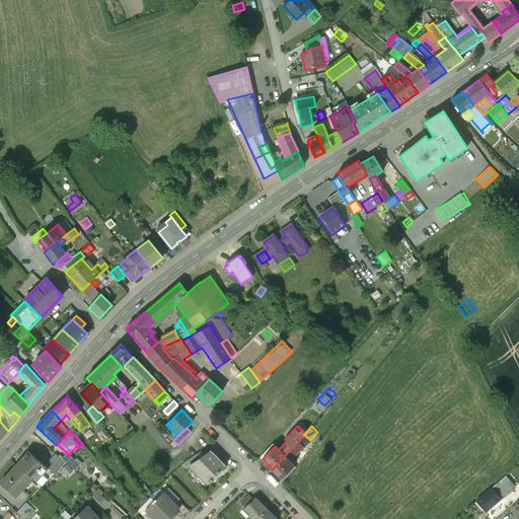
[(291,449),(296,454),(310,440),(304,435),(298,442),(291,449)]
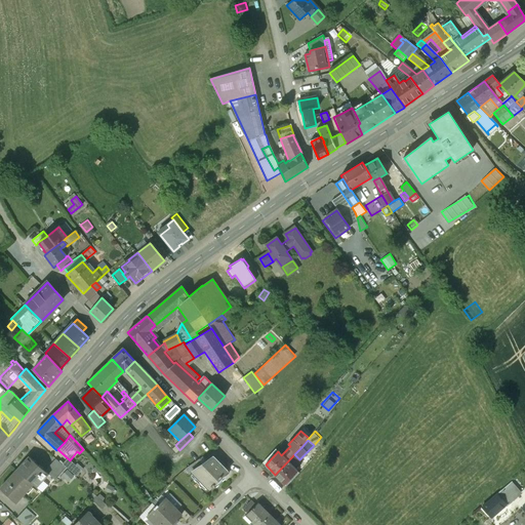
[(299,459),(294,454),(275,475),(284,484),(297,471),(291,465),(295,463),(299,459)]
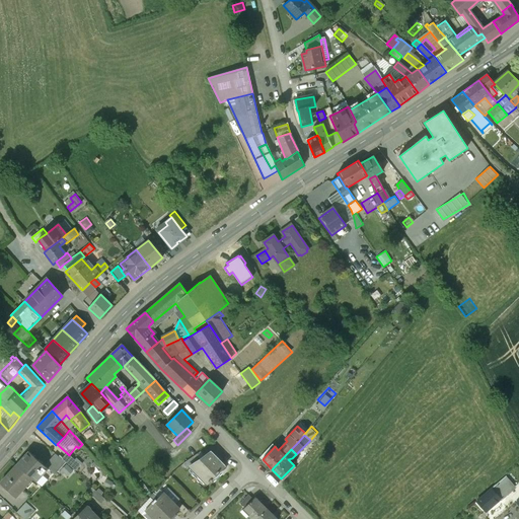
[(225,465),(211,451),(200,458),(190,465),(191,466),(207,483),(209,482),(209,483),(213,478),(212,477),(225,465)]
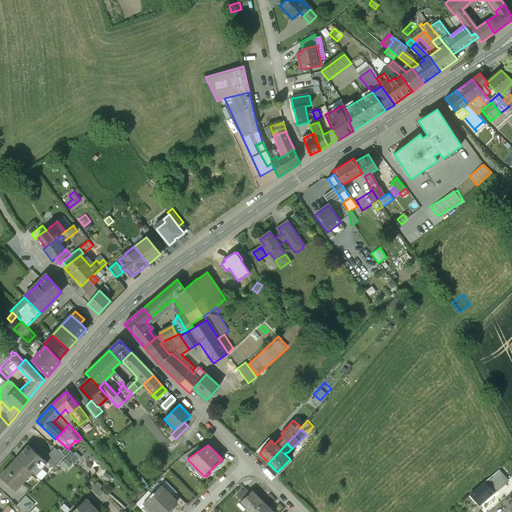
[(18,458),(17,459),(32,472),(35,475),(41,468),(41,466),(40,465),(44,460),(44,459),(29,446),(22,453),(23,454),(19,459),(18,458)]
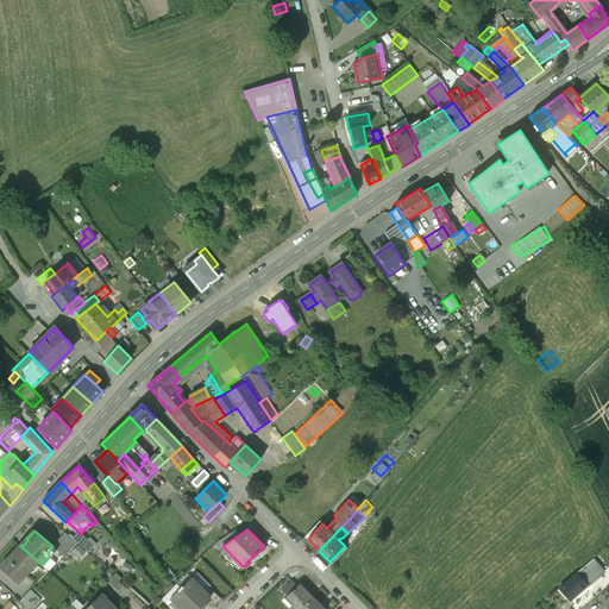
[(64,532),(52,546),(52,547),(57,551),(64,557),(71,550),(76,544),(73,539),(64,532)]
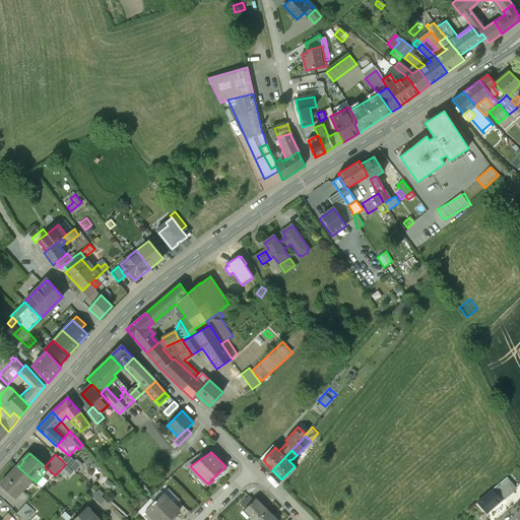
[(62,460),(65,464),(70,468),(71,467),(76,462),(69,456),(67,454),(62,460)]
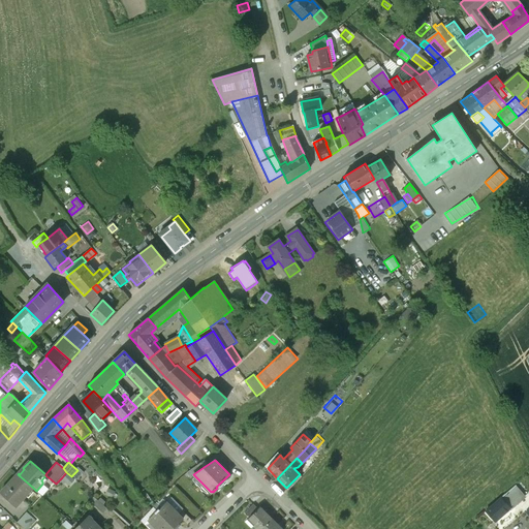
[(194,475),(193,474),(204,467),(200,463),(187,472),(191,477),(194,475)]
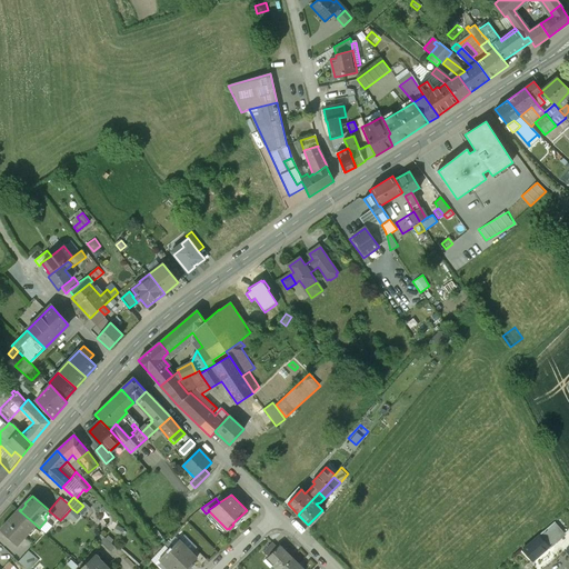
[(83,506),(78,511),(81,515),(82,517),(88,510),(83,506)]
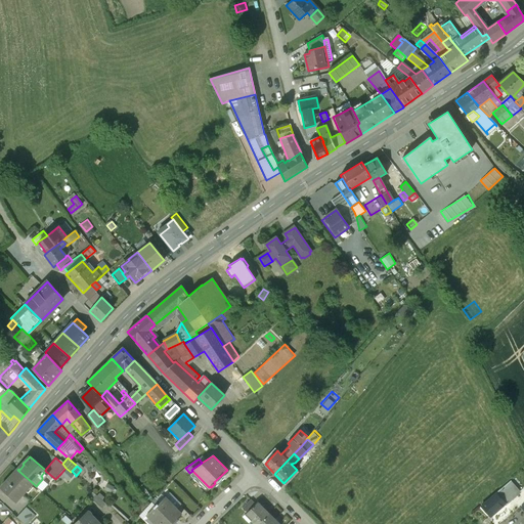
[(75,474),(72,471),(71,472),(66,468),(61,473),(69,480),(75,474)]
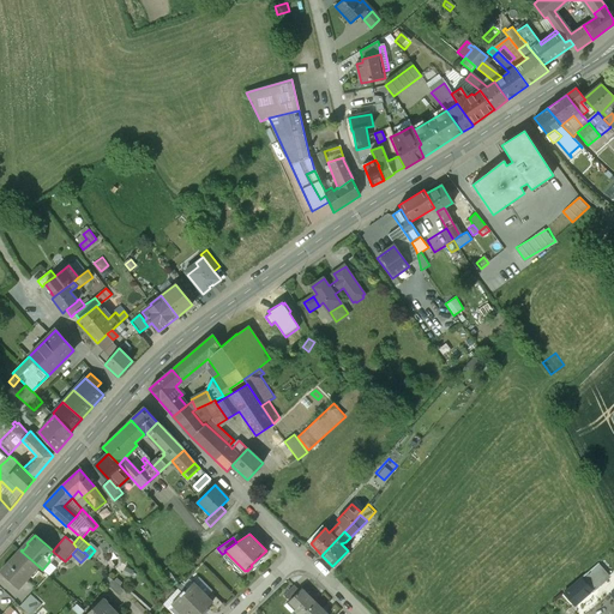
[(20,551),(1,572),(19,589),(38,566),(20,551)]
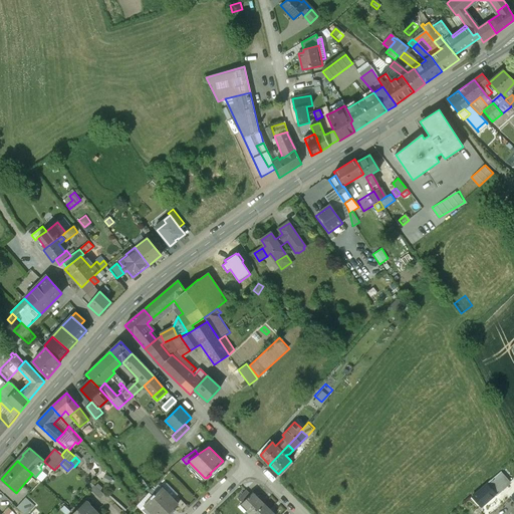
[(293,463),(291,461),(278,474),(280,476),(293,463)]
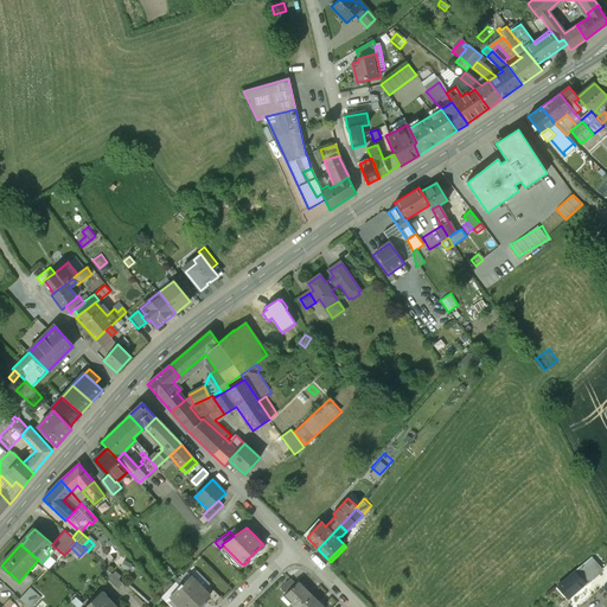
[(57,549),(52,545),(48,551),(49,553),(49,555),(52,555),(57,549)]
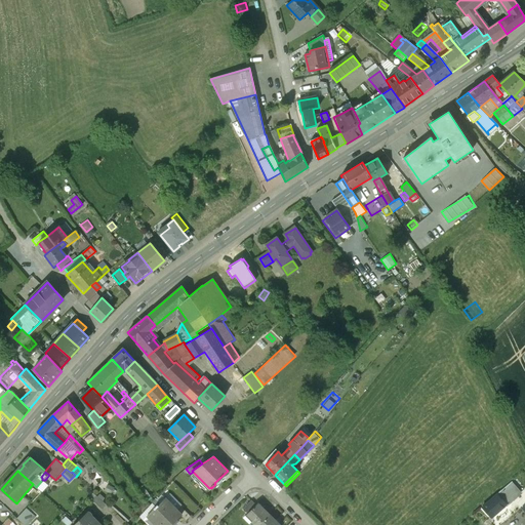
[(503,503),(505,505),(521,491),(512,482),(501,490),(502,492),(508,487),(514,494),(503,503)]
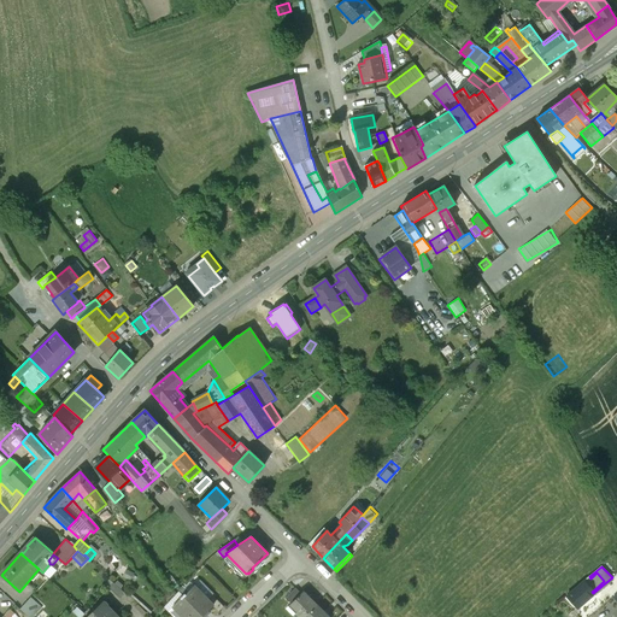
[(125,568),(123,575),(131,579),(134,571),(125,568)]
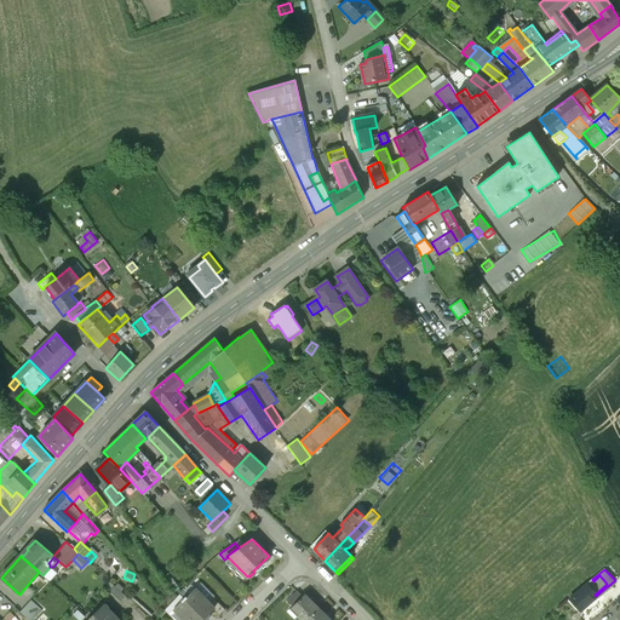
[(592,579),(569,598),(580,612),(596,596),(595,595),(607,584),(600,575),(593,581),(592,579)]
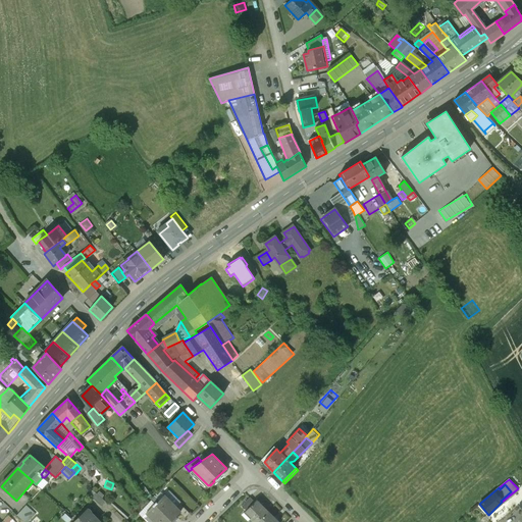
[(164,497),(174,507),(178,503),(179,502),(169,490),(164,497)]
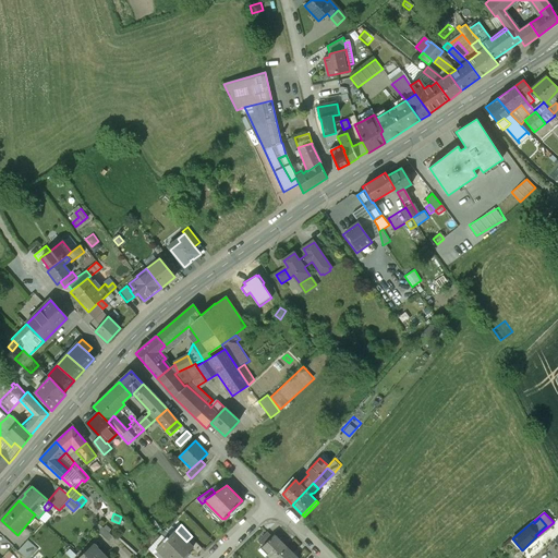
[(101,526),(98,531),(109,541),(113,536),(101,526)]
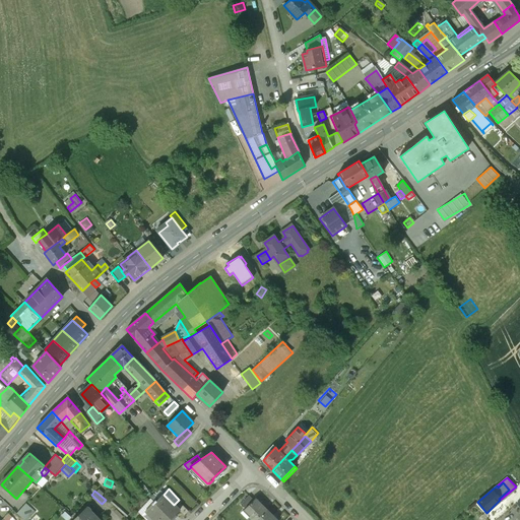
[(164,495),(155,503),(171,519),(180,511),(174,505),(164,495)]
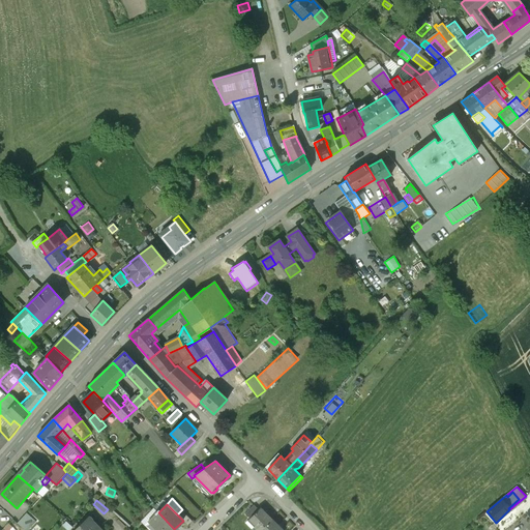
[(249,519),(259,509),(254,505),(245,514),(249,519)]
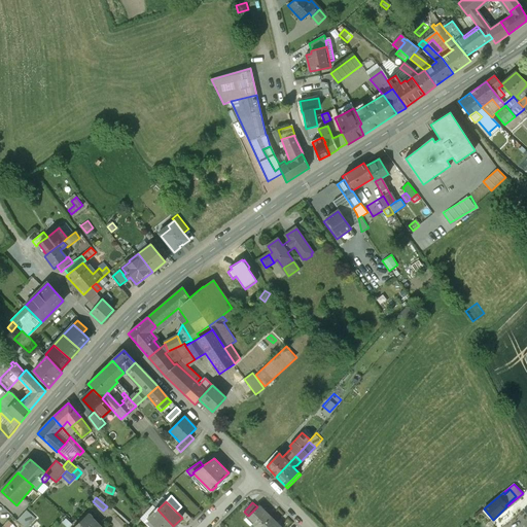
[(156,526),(148,518),(157,510),(152,504),(139,518),(148,526),(156,526)]
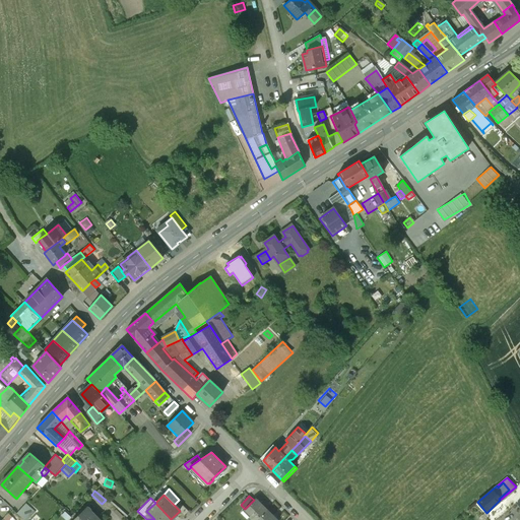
[(253,519),(256,519),(266,510),(255,499),(254,500),(245,509),(251,515),(250,516),(253,519)]
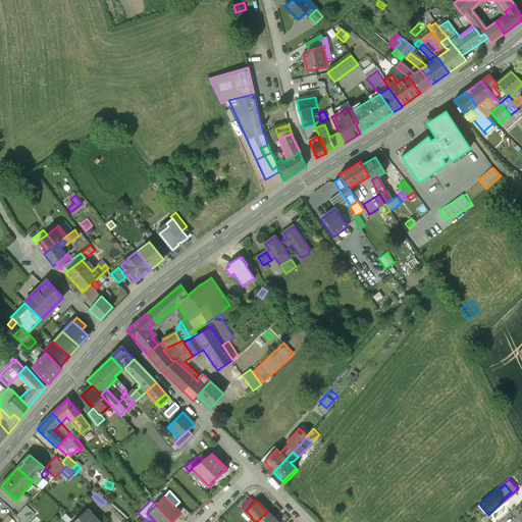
[(174,507),(180,513),(185,517),(189,513),(178,503),(174,507)]
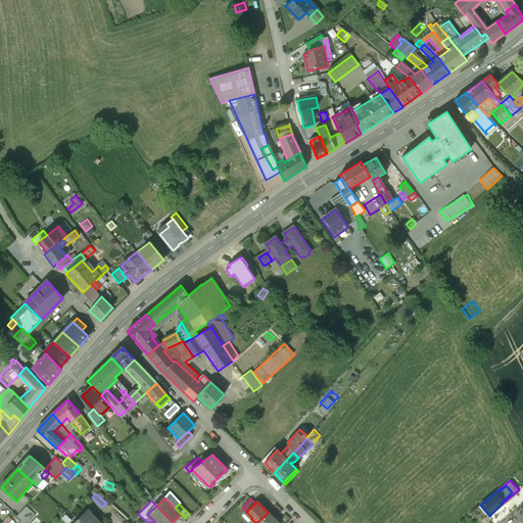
[(155,522),(171,522),(172,522),(156,506),(147,514),(155,522)]
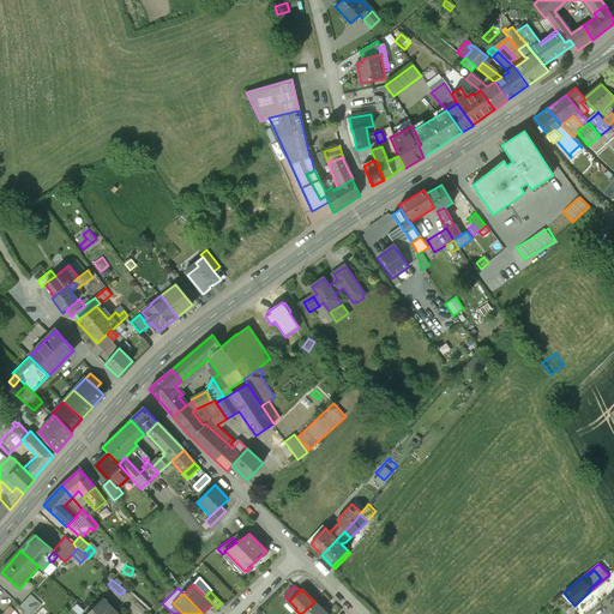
[(31,595),(20,607),(28,613),(34,613),(42,605),(31,595)]
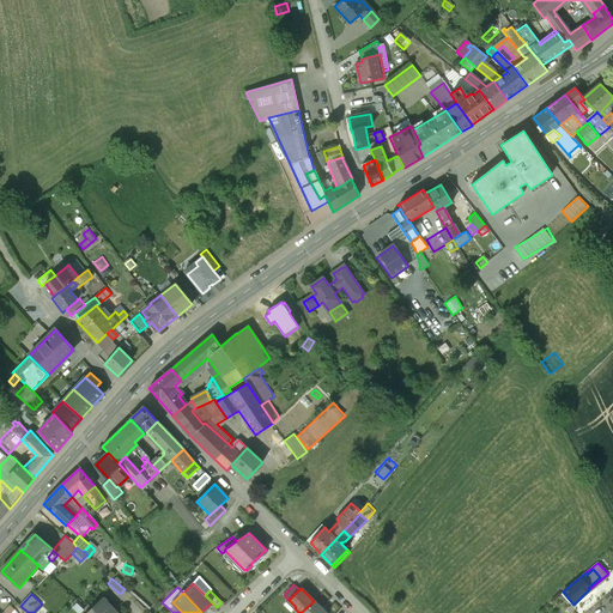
[(102,599),(86,612),(109,612),(114,610),(107,602),(107,601),(107,600),(107,599),(105,598),(104,598),(103,598),(102,599)]
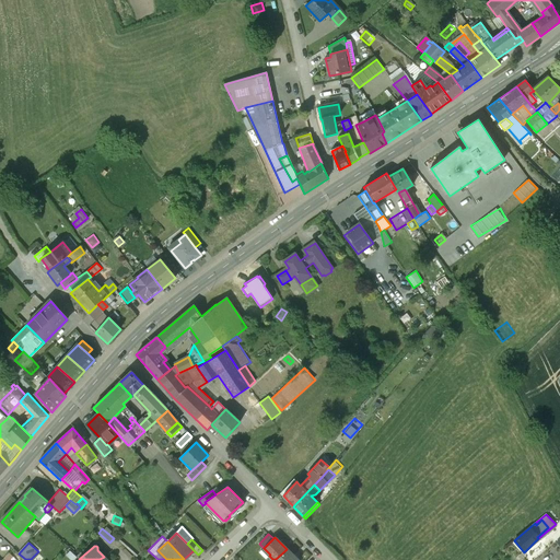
[(298,559),(287,549),(276,559),(298,559)]
